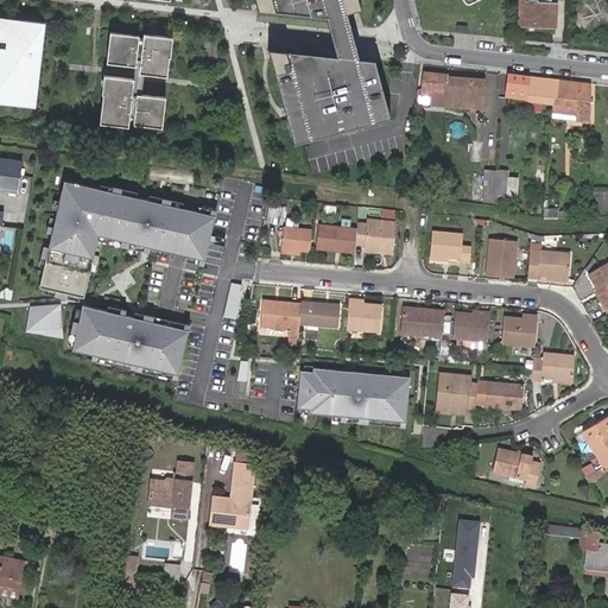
[(367,8),(363,0),(254,0),(259,12),(331,19),(341,57),(335,56),(273,50),(287,101),(299,145),(397,121),(379,59),(362,58),(352,13),(367,8)]
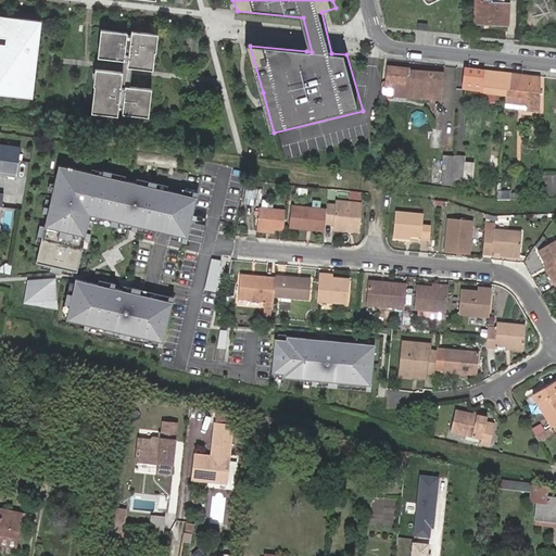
[(475,24),(507,25),(508,4),(505,4),(493,3),(490,3),(490,1),(476,1),(475,24)]
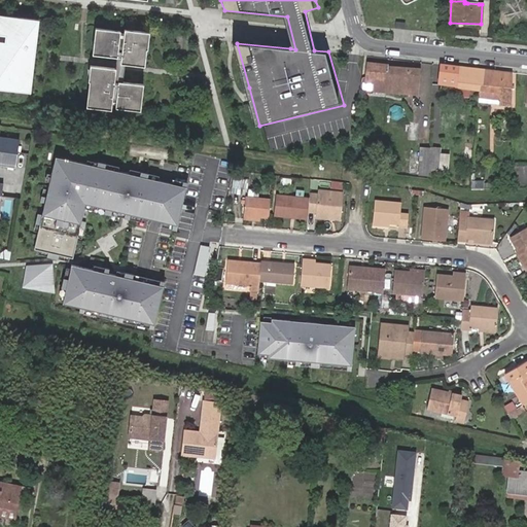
[(39,20),(0,14),(0,89),(30,93),(39,20)]
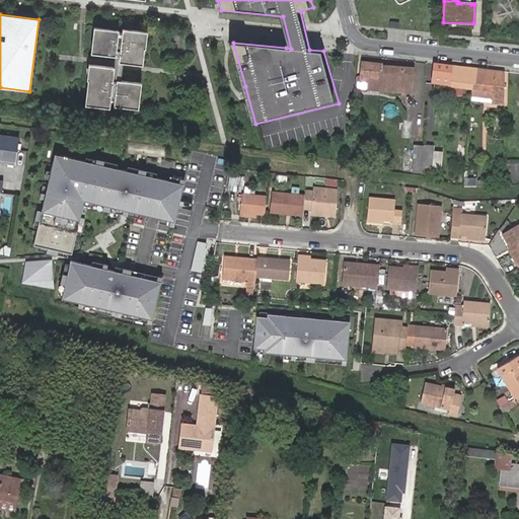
[(119,30),(97,27),(94,54),(115,56),(116,56),(118,31),(119,30)]
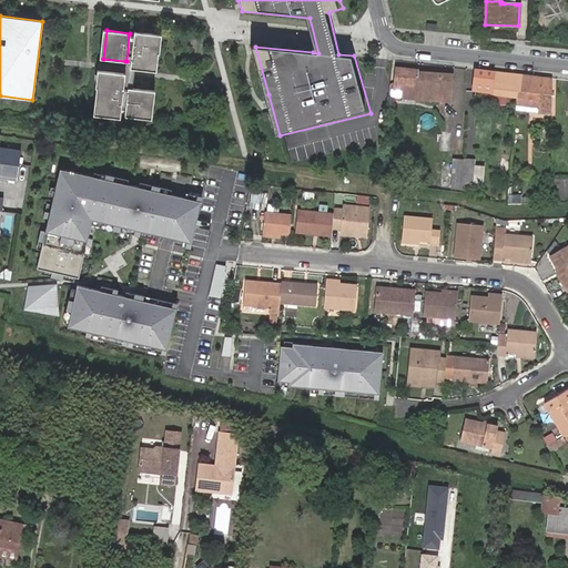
[(155,34),(134,31),(133,34),(130,68),(134,69),(151,70),(153,52),(155,34)]
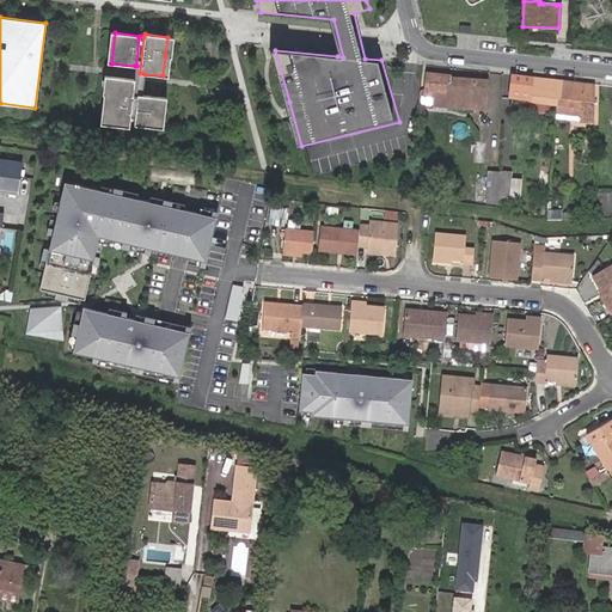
[(138,95),(142,95),(144,84),(145,74),(140,73),(144,37),(139,37),(136,66),(135,66),(134,74),(134,79),(129,123),(139,126),(141,109),(135,109),(138,95)]
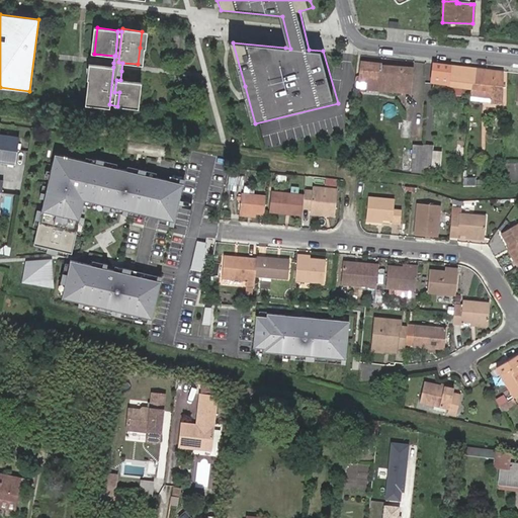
[(358,60),(356,73),(356,74),(368,76),(367,82),(366,90),(408,95),(411,68),(380,65),(380,63),(358,60)]
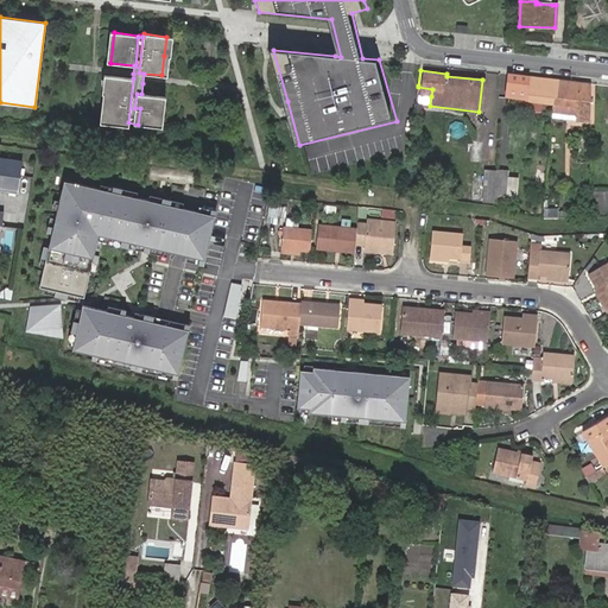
[(540,109),(553,111),(553,105),(556,80),(508,74),(506,93),(526,95),(525,100),(542,102),(540,109)]
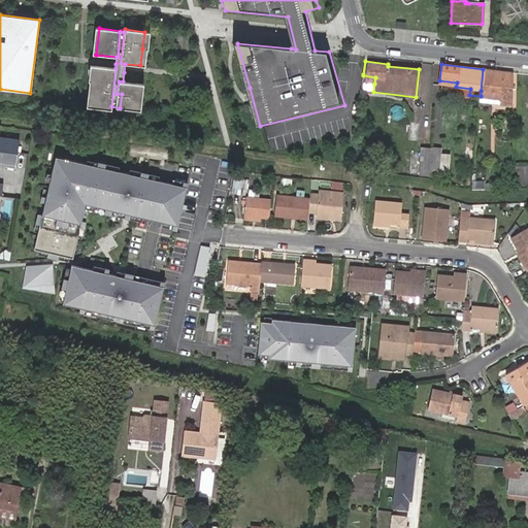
[(116,68),(95,66),(93,81),(90,107),(111,109),(111,106),(116,68)]
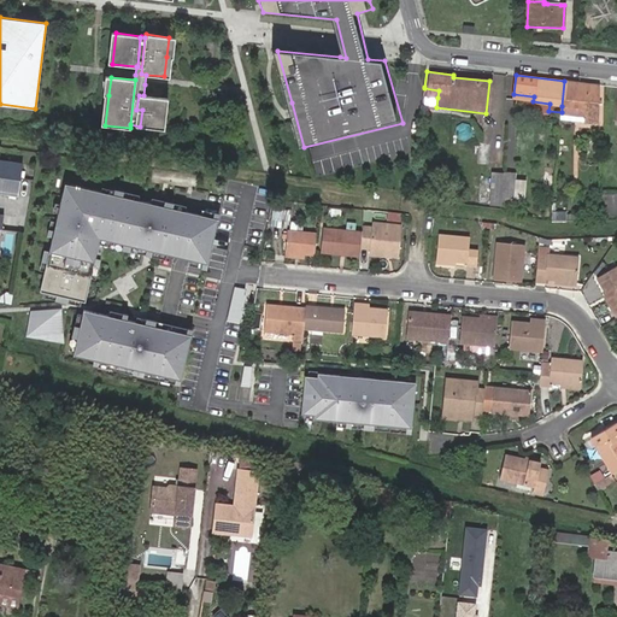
[(587,109),(587,116),(586,124),(600,125),(599,86),(564,81),(562,106),(587,109)]
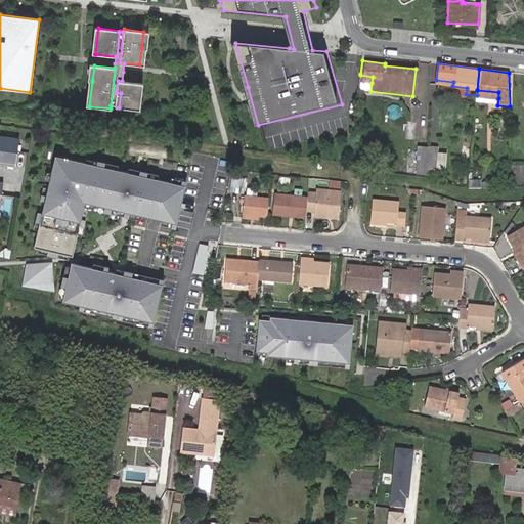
[(121,93),(119,107),(135,110),(138,83),(122,81),(118,81),(116,93),(121,93)]
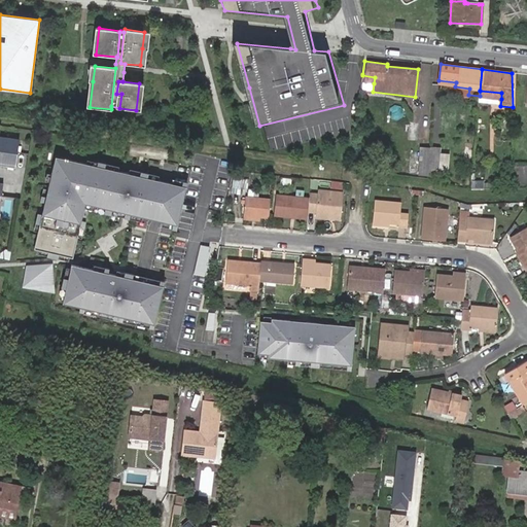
[(480,91),(480,96),(501,99),(501,93),(480,91)]
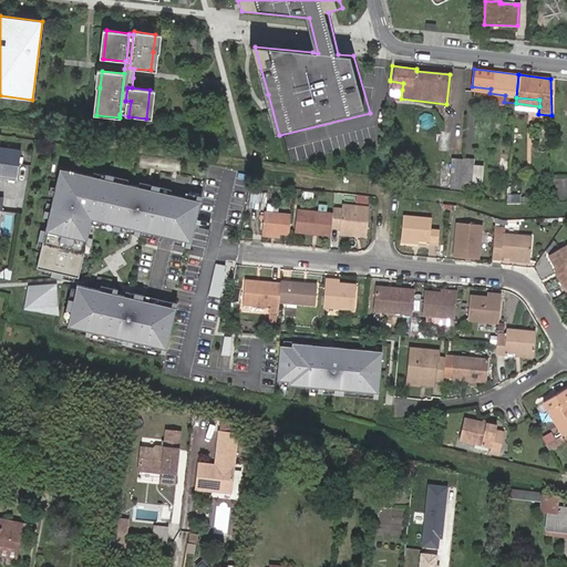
[(0,147),(0,177),(17,181),(18,171),(20,151),(0,147)]
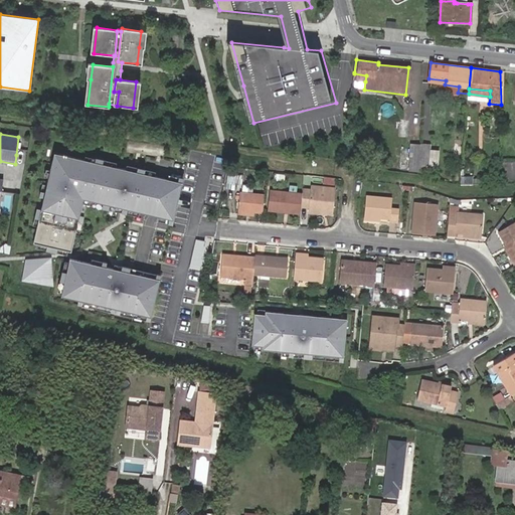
[(18,137),(16,155),(23,156),(26,138),(18,137)]
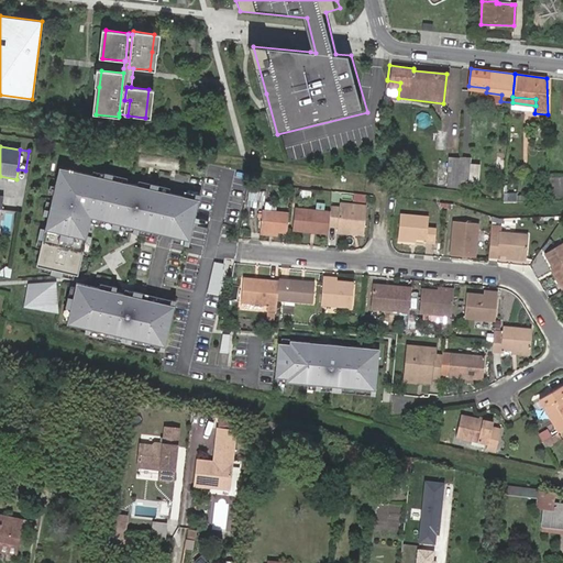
[(449,156),(446,186),(455,180),(467,180),(470,157),(457,157),(449,156)]
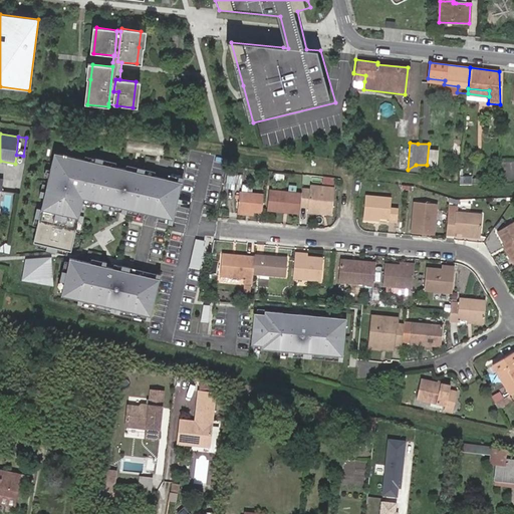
[(182,182),(53,153),(32,243),(70,252),(82,199),(173,220),(182,182)]
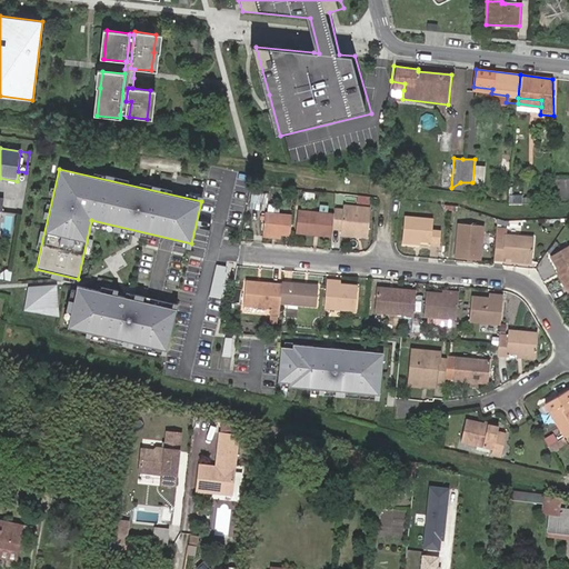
[(568,179),(551,180),(551,198),(568,197),(568,179)]
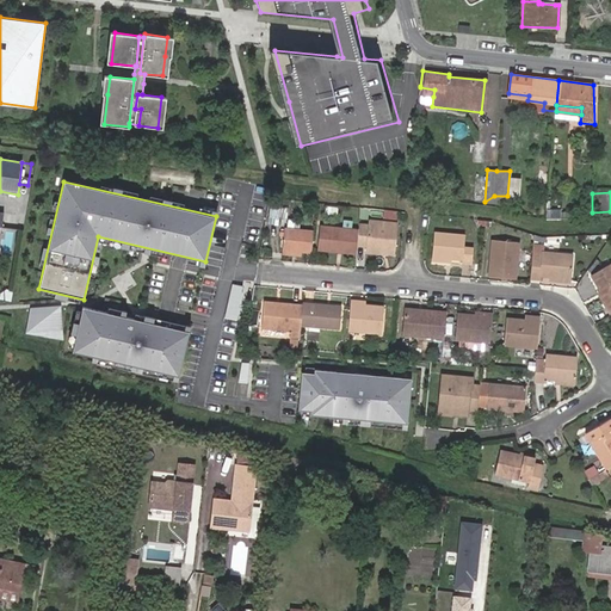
[(366,224),(358,223),(357,228),(356,242),(365,244),(365,248),(380,251),(380,245),(394,246),(396,221),(368,217),(366,224)]
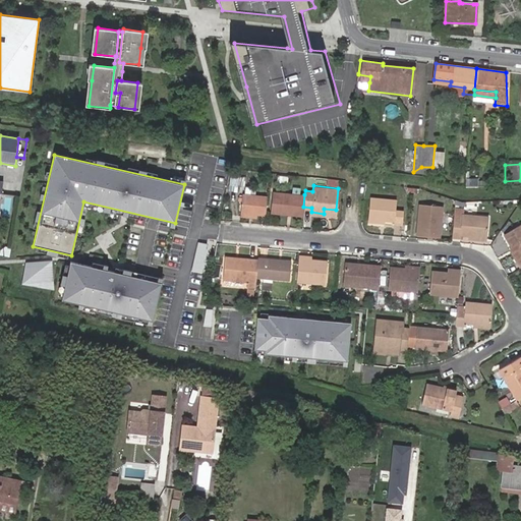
[(270,211),(302,214),(303,207),(304,194),(272,191),(270,211)]
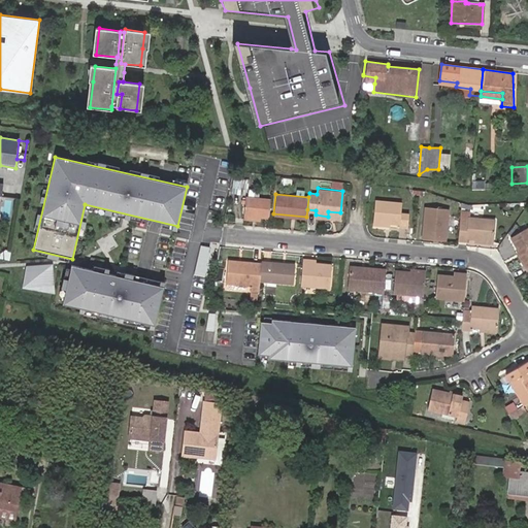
[(268,216),(269,199),(245,197),(243,213),(259,215),(268,216)]
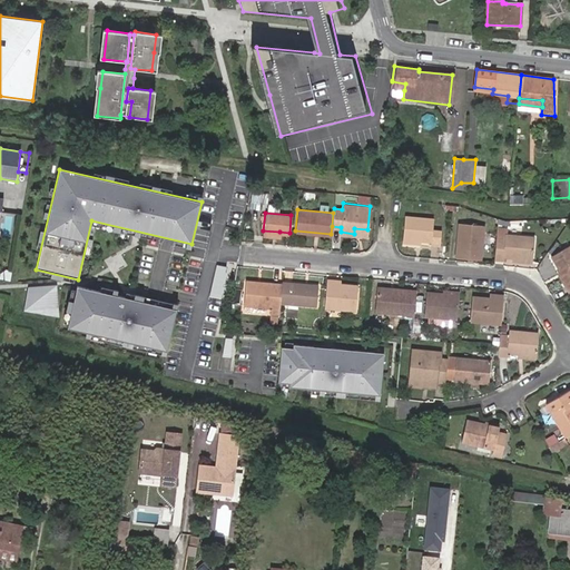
[(428,216),(399,214),(396,236),(415,238),(425,239),(424,243),(435,244),(435,228),(426,227),(428,216)]
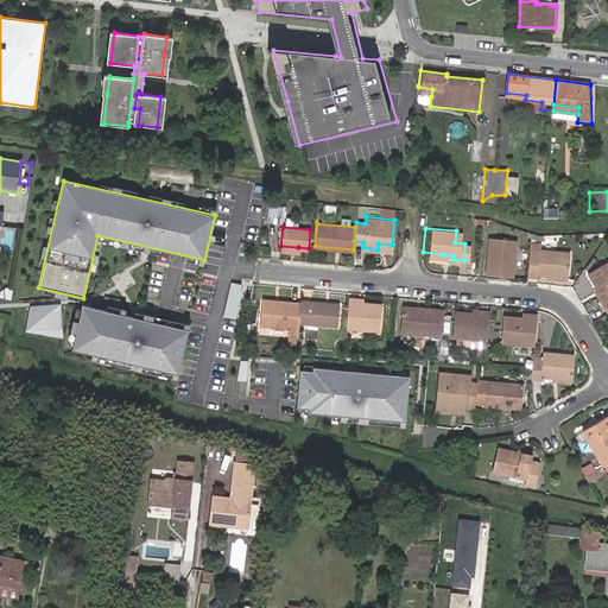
[(498,270),(514,271),(517,238),(491,236),(487,273),(498,274),(498,270)]
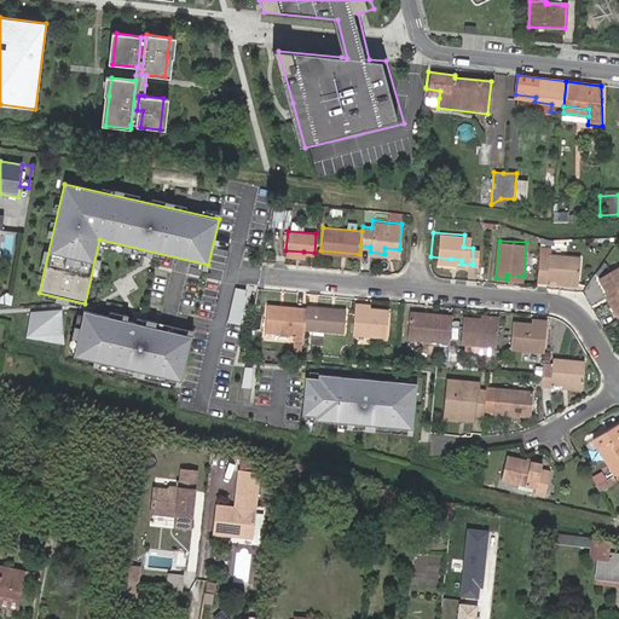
[(557,277),(578,278),(580,255),(551,252),(551,248),(539,248),(537,283),(548,284),(548,276),(557,277)]
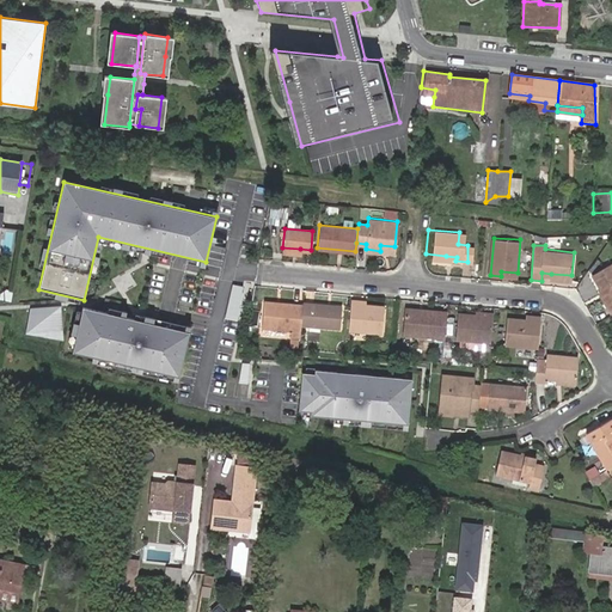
[(611,312),(611,311),(611,263),(611,262),(592,273),(601,289),(605,294),(610,304),(607,305),(611,312)]
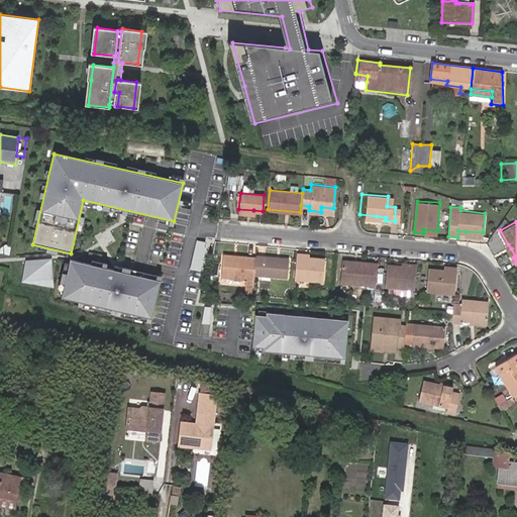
[(483,232),(466,231),(464,238),(482,240),(483,232)]
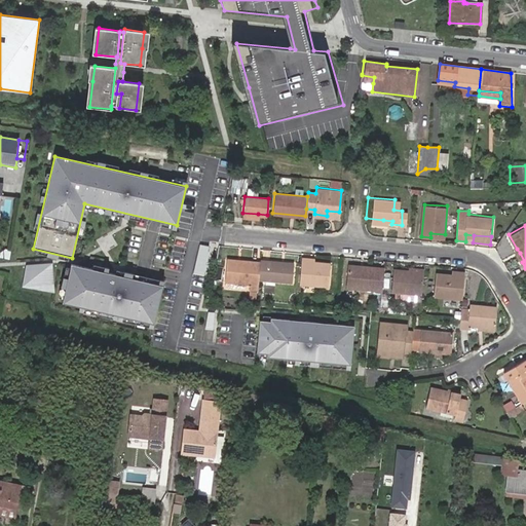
[(207,274),(211,243),(201,242),(196,272),(207,274)]
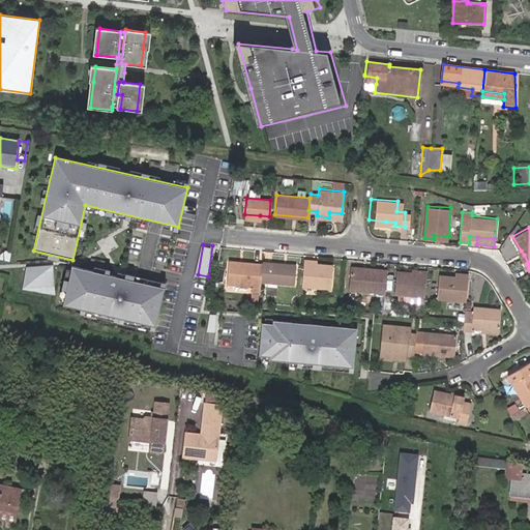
[(303,260),(301,286),(330,289),(332,265),(317,264),(313,264),(314,261),(303,260)]
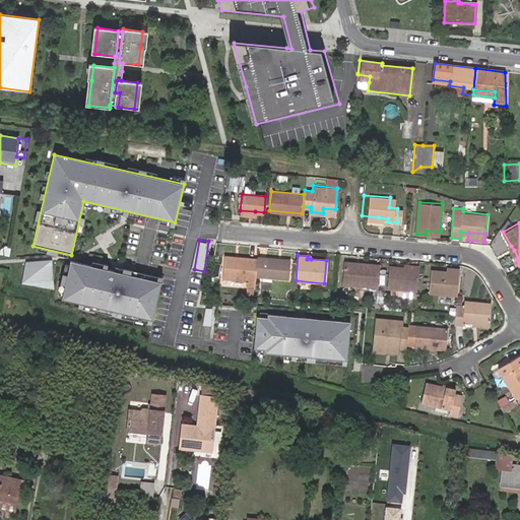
[(246,286),(254,287),(255,276),(256,259),(225,256),(222,278),(247,280),(246,286)]
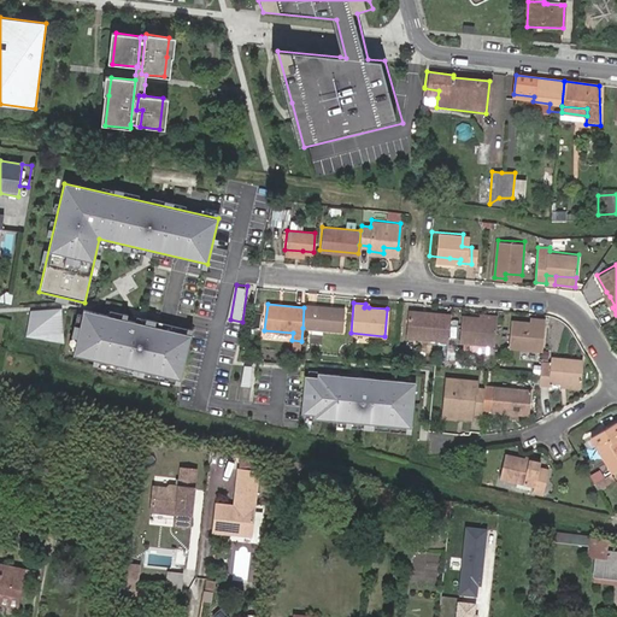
[(345,309),(305,305),(304,307),(303,328),(342,331),(345,309)]
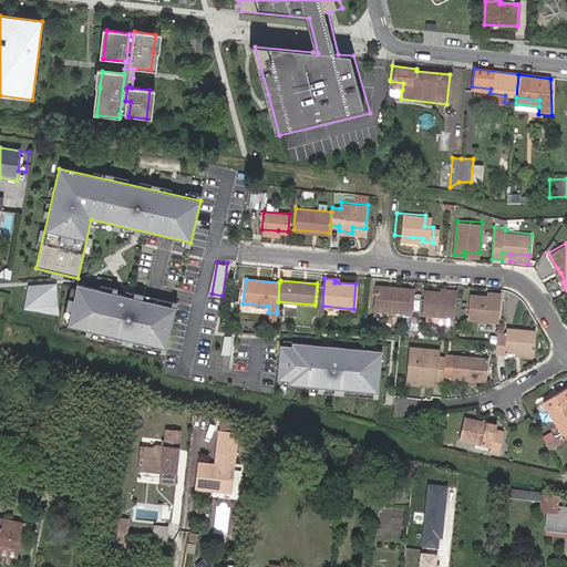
[(57,284),(28,286),(24,309),(59,316),(57,284)]
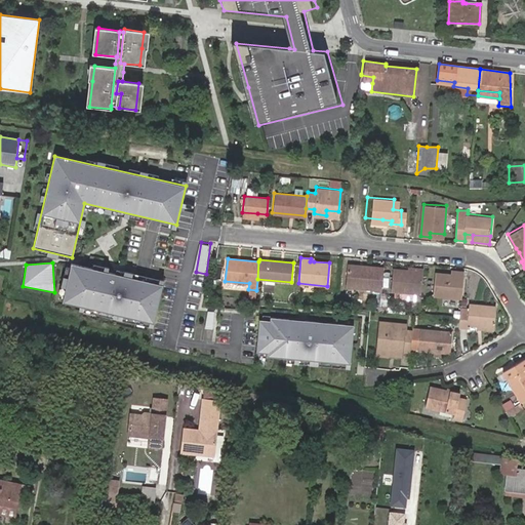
[(162,284),(70,264),(62,301),(153,323),(162,284)]
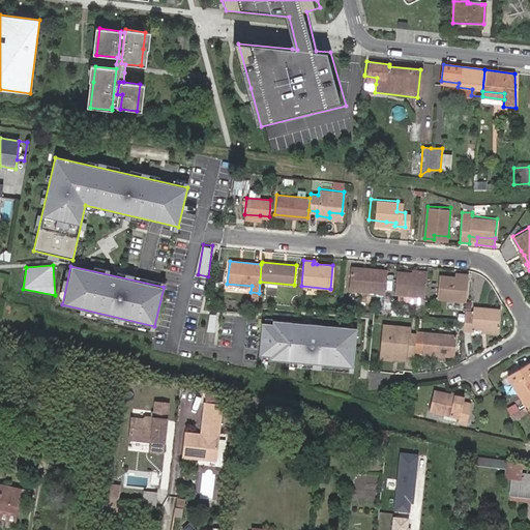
[(349,289),(385,292),(387,272),(387,270),(351,267),(349,289)]
